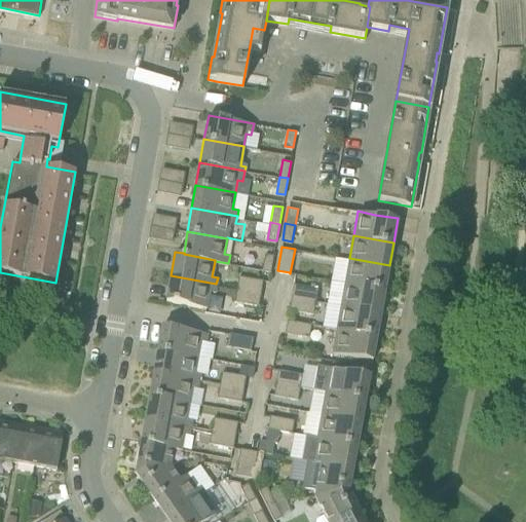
[(270,271),(273,254),(264,253),(261,269),(270,271)]
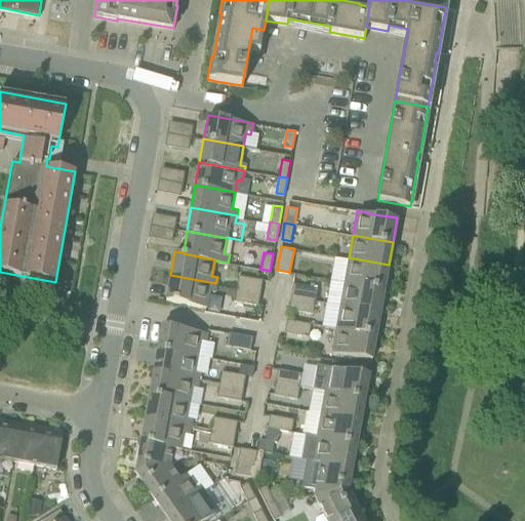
[(389,265),(349,257),(345,281),(385,288),(389,265)]
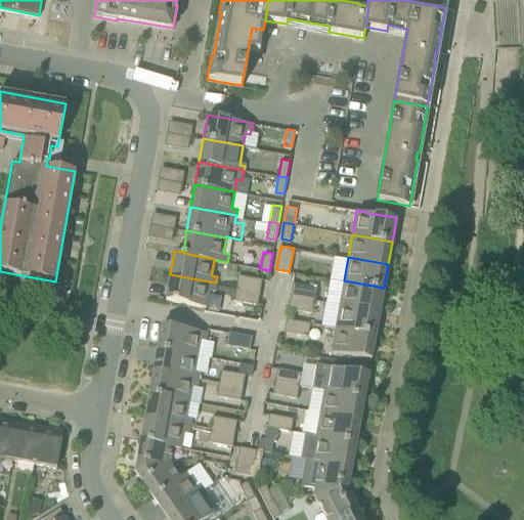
[(235,287),(260,291),(262,278),(238,273),(235,287)]
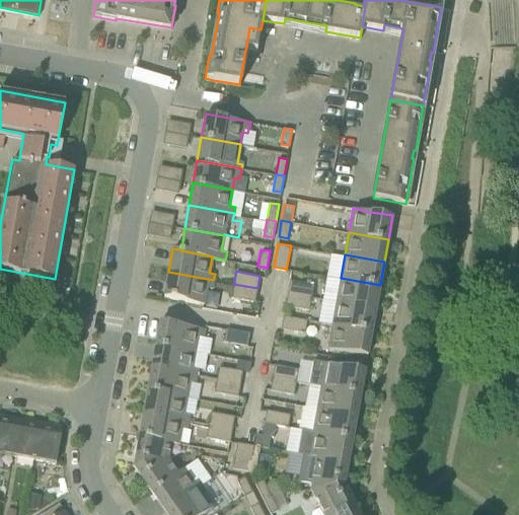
[(164,296),(204,303),(207,286),(212,287),(213,280),(168,272),(164,296)]
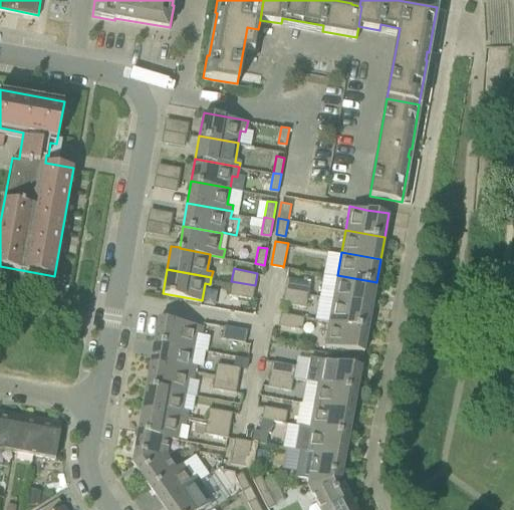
[(376,282),(337,275),(333,297),(372,304),(376,282)]
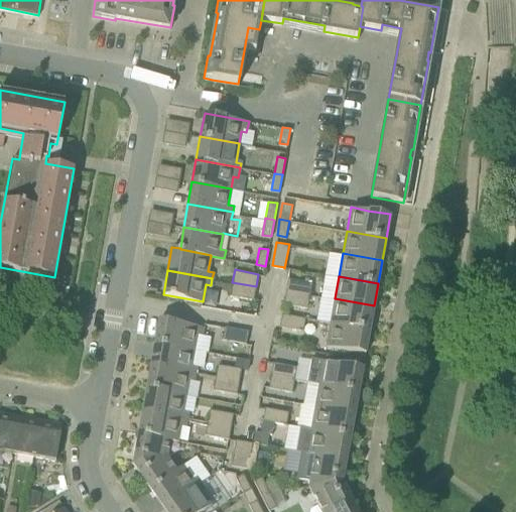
[(286,290),(310,294),(312,282),(288,277),(286,290)]
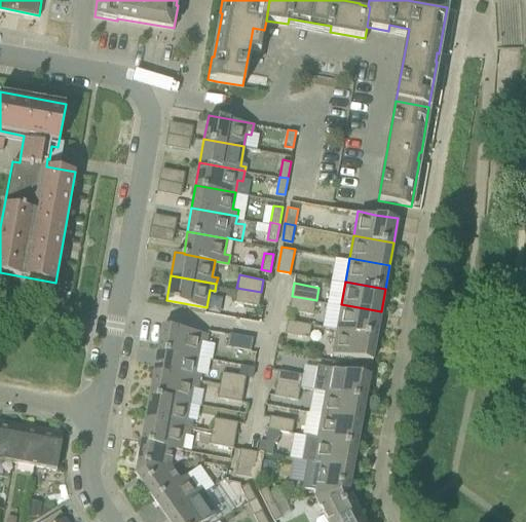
[(259,305),(259,303),(261,292),(236,288),(234,300),(259,305)]
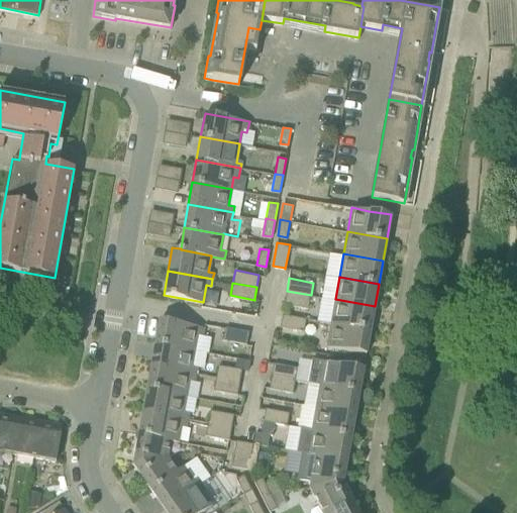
[(308,308),(311,295),(287,291),(284,303),(308,308)]
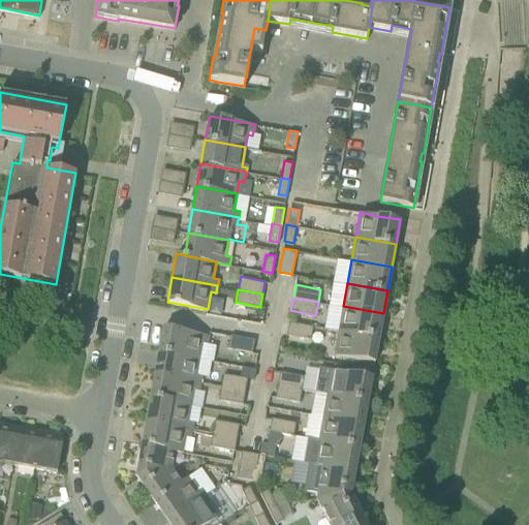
[(383,313),(343,306),(339,330),(379,337),(383,313)]
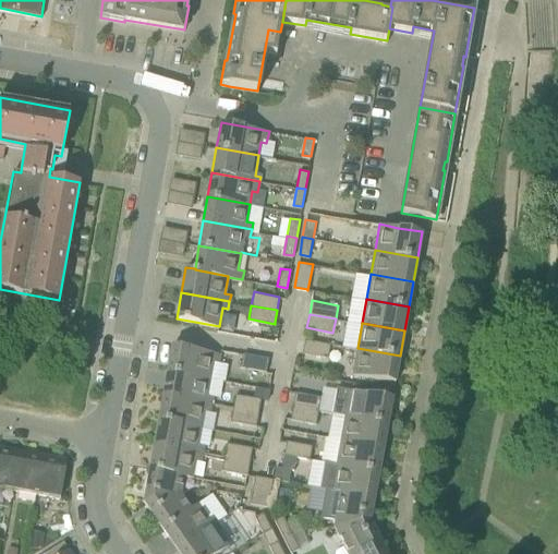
[(305,338),(302,352),(328,357),(330,342),(305,338)]
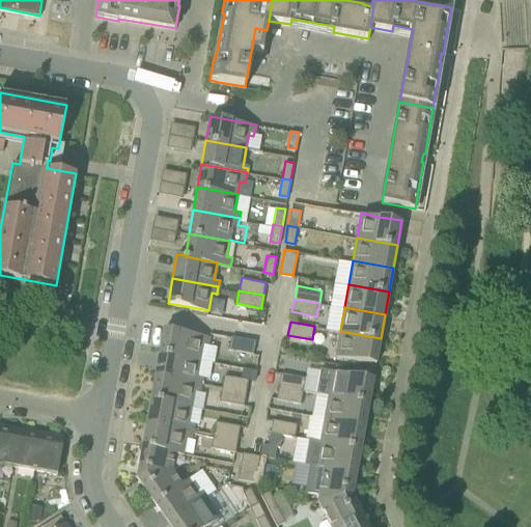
[(160,352),(199,359),(202,342),(207,343),(210,335),(164,327),(160,352)]
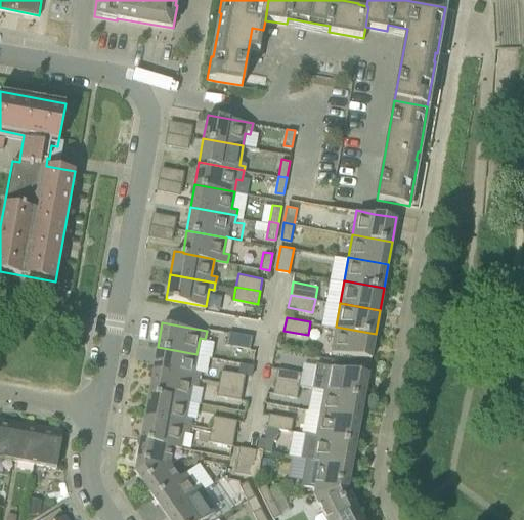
[(376,334),(336,327),(331,350),(370,357),(376,334)]
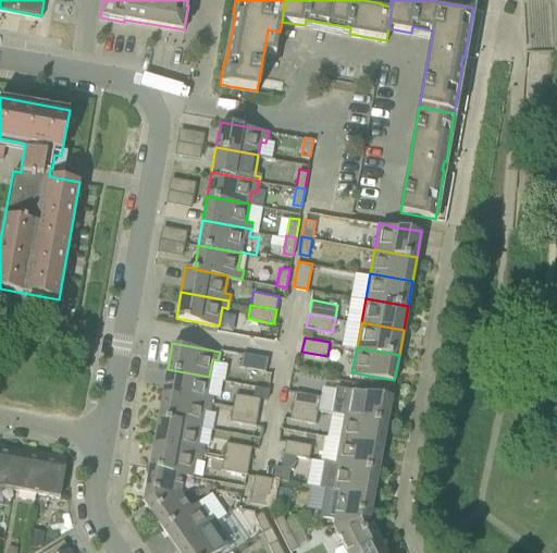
[(265,370),(268,356),(243,352),(239,366),(265,370)]
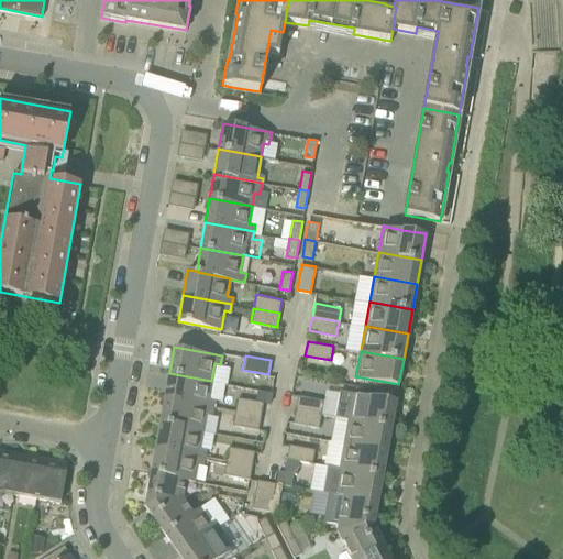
[(164,397),(213,406),(214,398),(209,397),(211,381),(169,373),(164,397)]
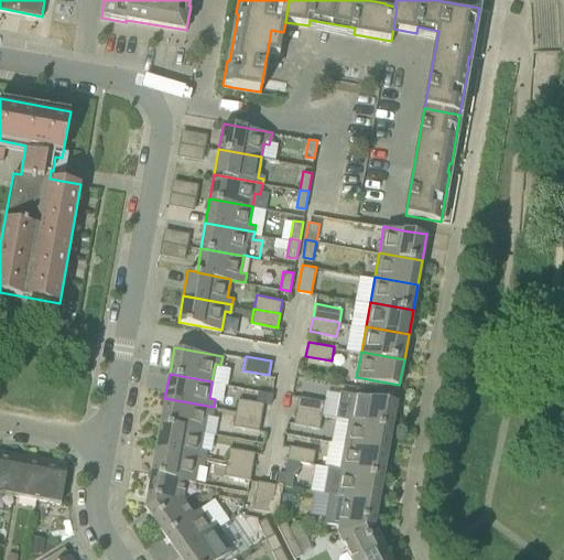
[(391,399),(354,392),(349,419),(392,427),(393,416),(397,400),(391,399)]
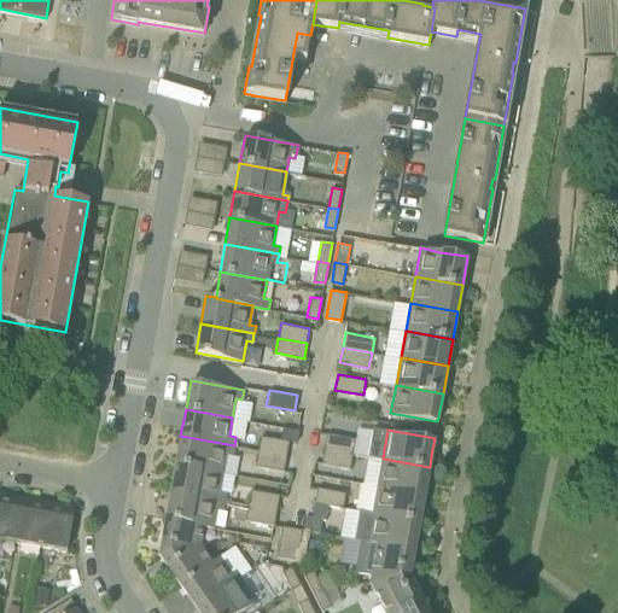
[(325,448),(353,453),(355,438),(327,433),(325,448)]
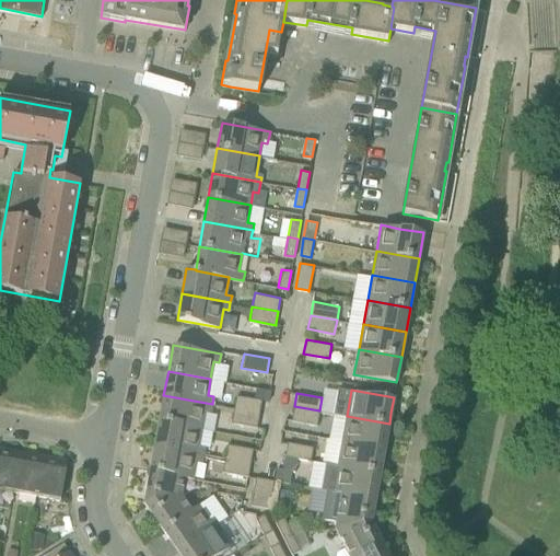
[(234,408),(259,413),(263,400),(236,394),(234,408)]
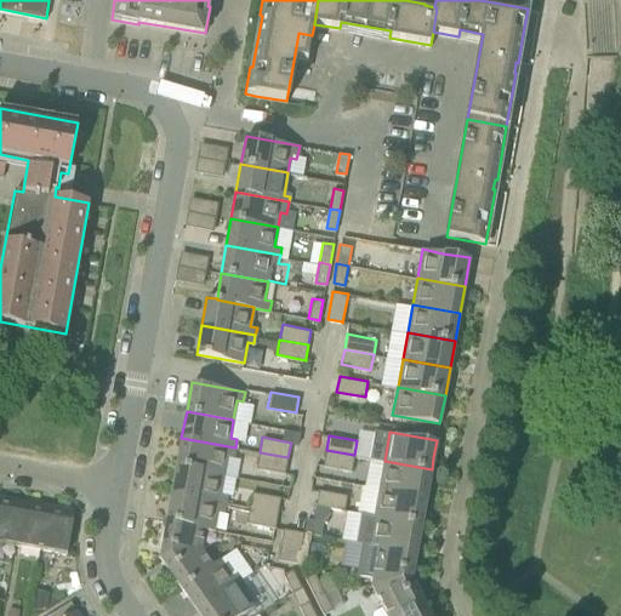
[(176,466),(223,474),(227,455),(233,456),(235,448),(181,438),(176,466)]
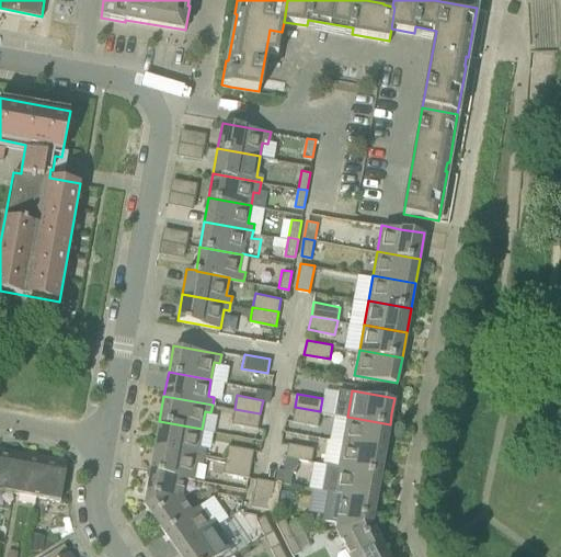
[(318,425),(320,411),(295,407),(292,420),(318,425)]
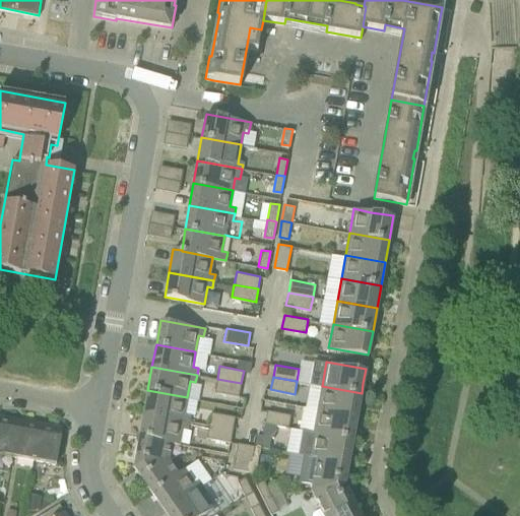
[(239,395),(241,383),(217,379),(215,391),(239,395)]
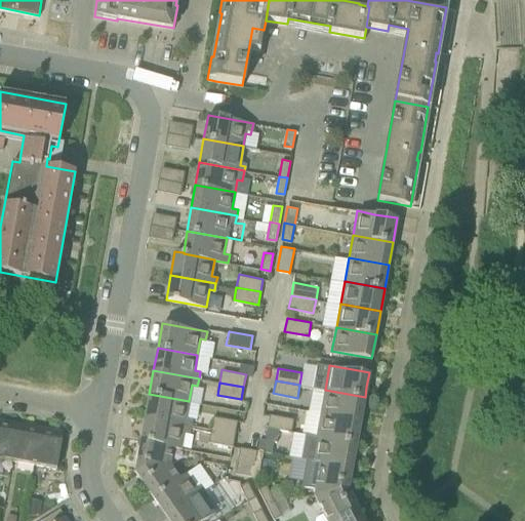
[(365,397),(325,390),(321,412),(361,419),(365,397)]
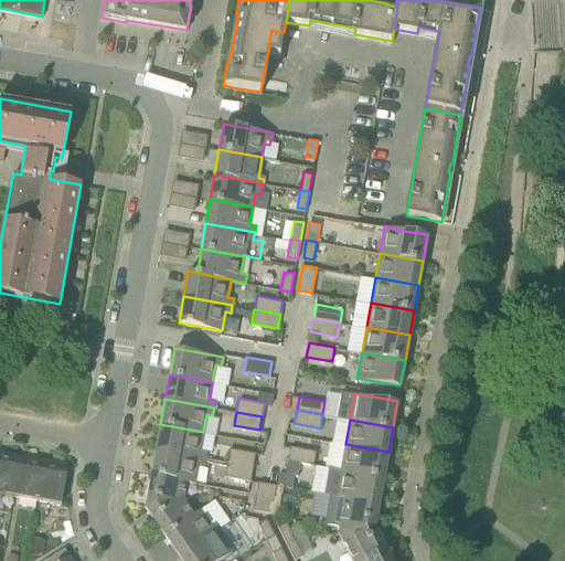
[(156,448),(205,457),(206,450),(201,448),(203,432),(160,424),(156,448)]
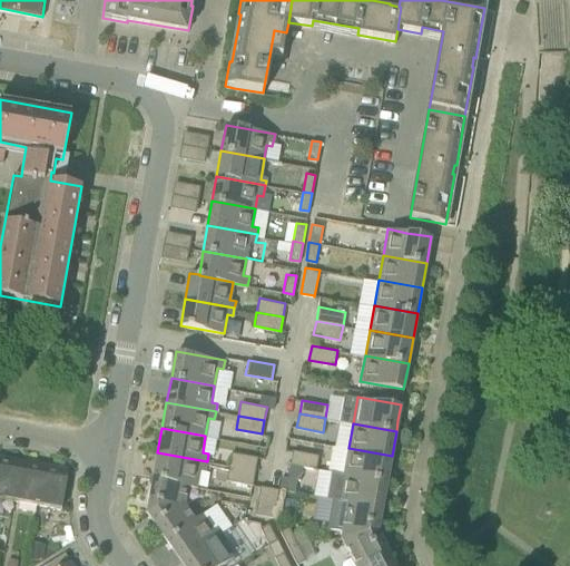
[(392,456),(349,448),(344,474),(387,481),(392,456)]
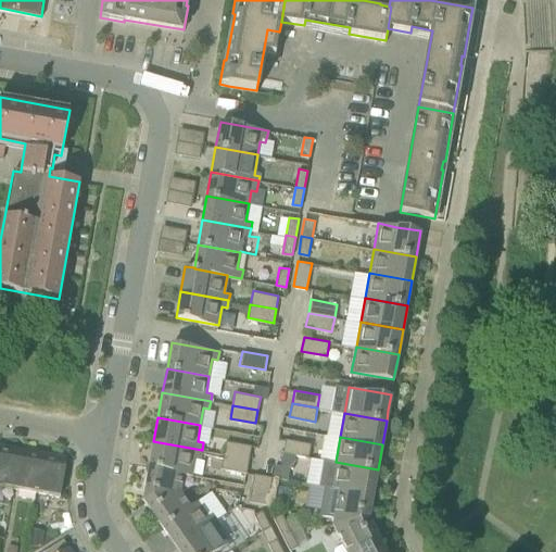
[(282,452),(294,454),(308,456),(311,443),(286,438),(282,452)]
